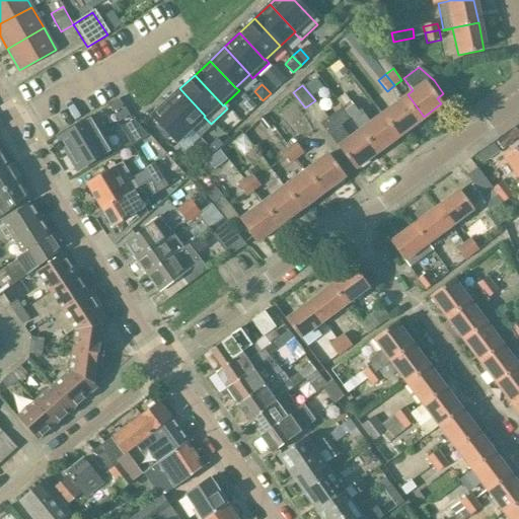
[(205,116),(179,88),(164,102),(190,130),(204,117),(205,116)]
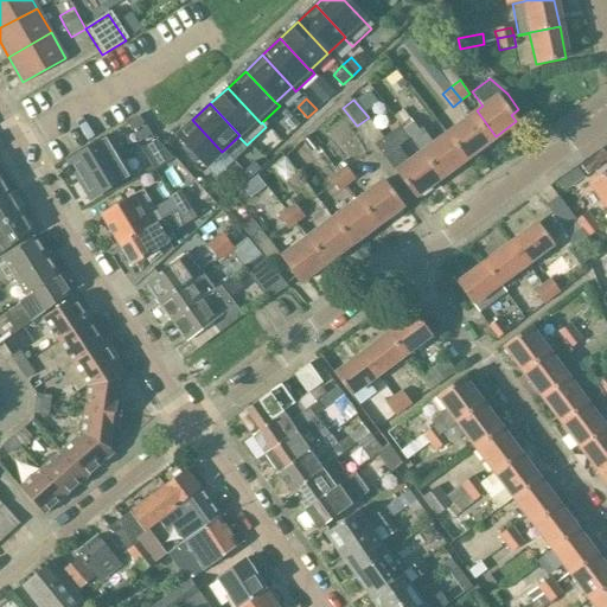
[(404,110),(396,116),(442,177),(468,157),(449,131),(432,144),(421,129),(419,131),(404,110)]
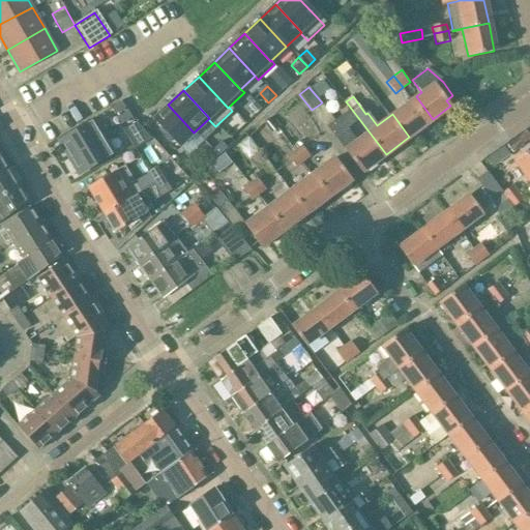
[(416,96),(392,114),(409,137),(433,119),(416,96)]
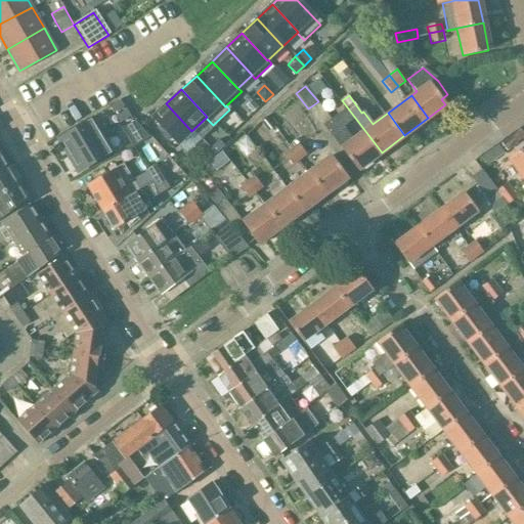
[(124,107),(120,100),(110,106),(114,114),(124,107)]
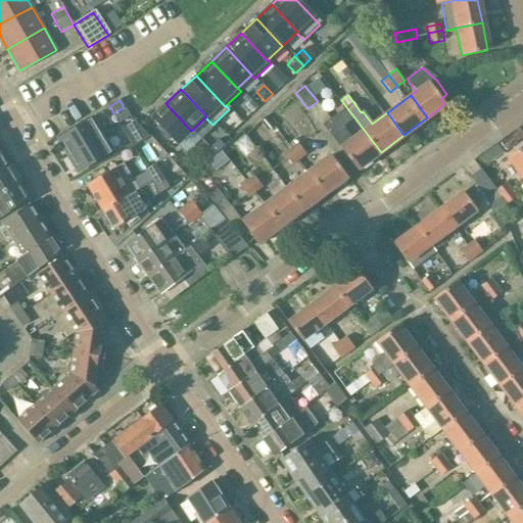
[(344,108),(323,126),(340,148),(357,171),(381,152),(341,100),(339,101),(344,108)]
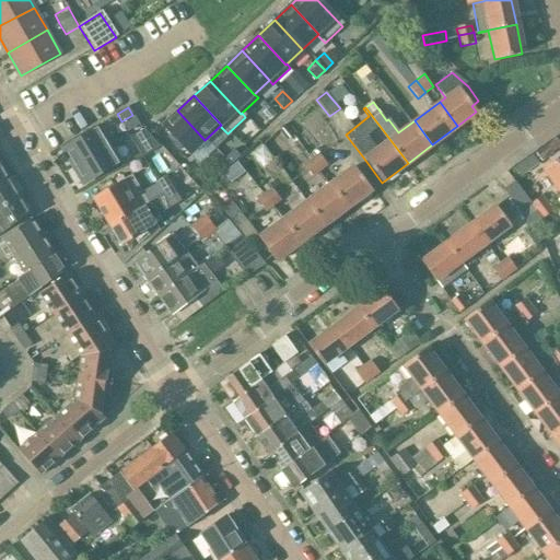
[(177,111),(161,127),(188,155),(205,140),(177,111)]
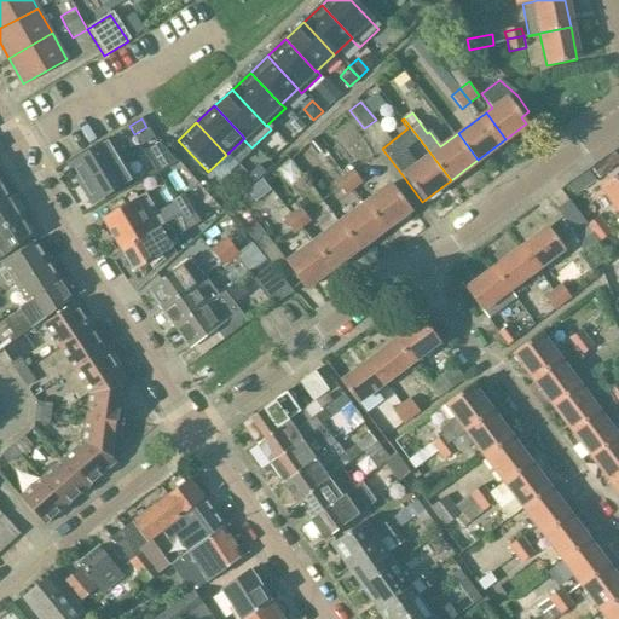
[(150,129),(137,137),(142,145),(155,138),(150,129)]
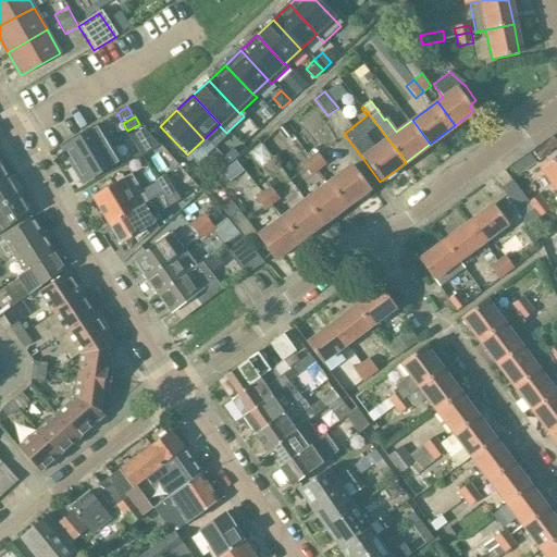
[(98,126),(62,148),(73,165),(108,144),(98,126)]
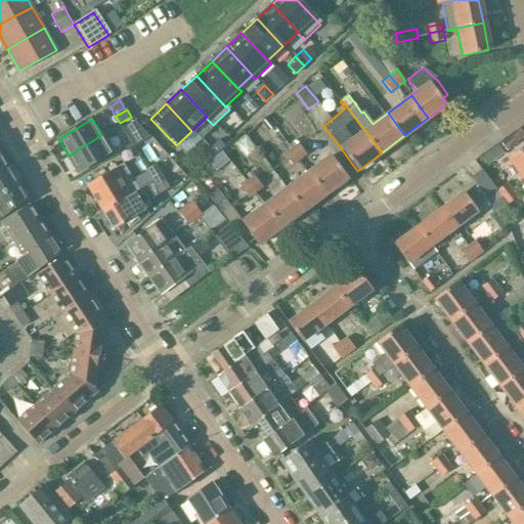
[(69,156),(78,172),(112,151),(101,135),(69,156)]
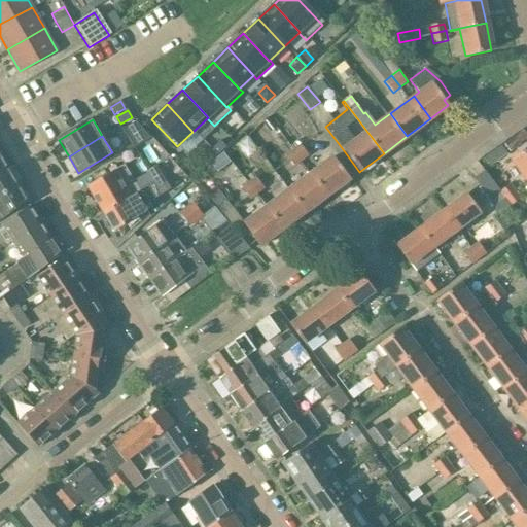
[(209,147),(217,156),(225,148),(216,139),(209,147)]
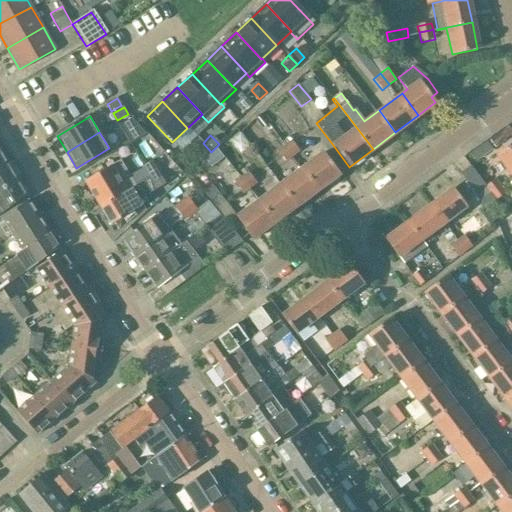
[(300,152),(291,140),(284,146),(292,157),(300,152)]
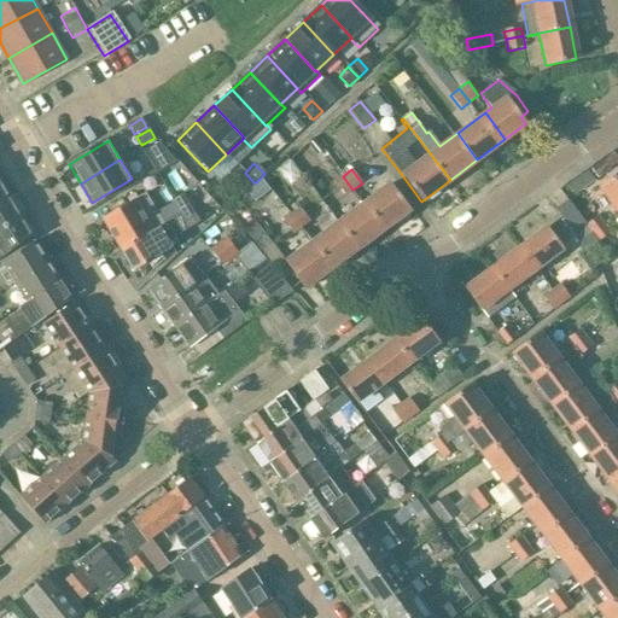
[(617,172),(599,187),(617,213),(617,172)]
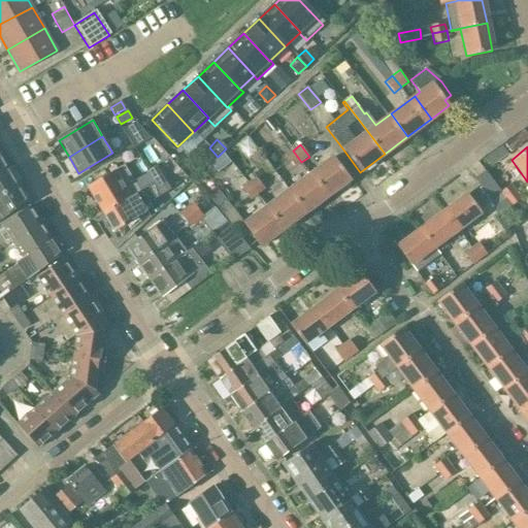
[(287,155),(295,167),(301,162),(293,151),(287,155)]
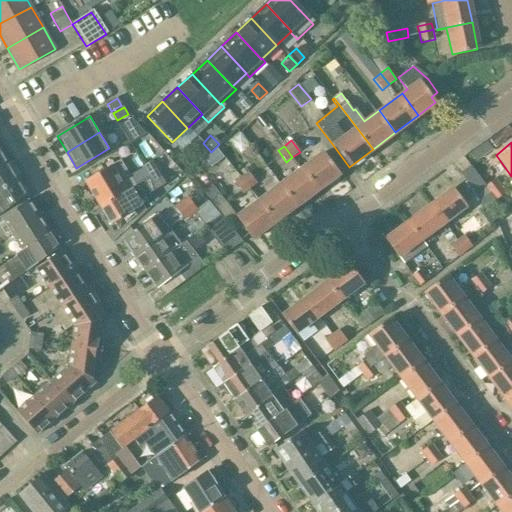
[(339,174),(323,152),(301,169),(317,190),(339,174)]
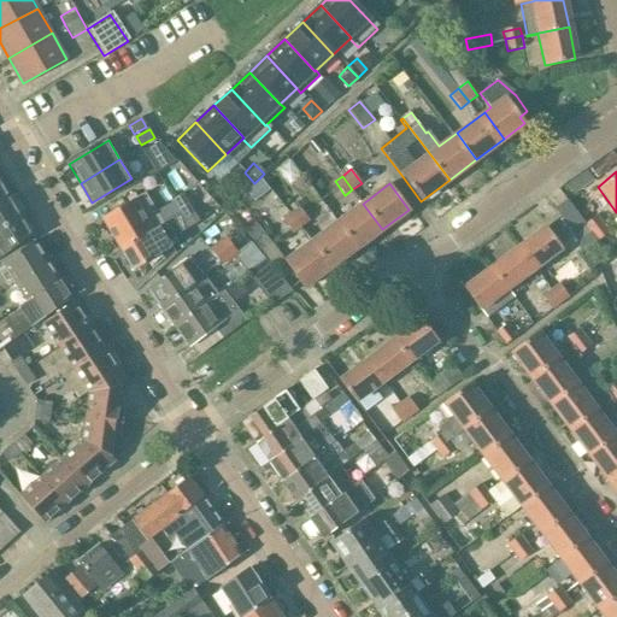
[(121,250),(163,224),(162,223),(145,193),(101,217),(121,250)]
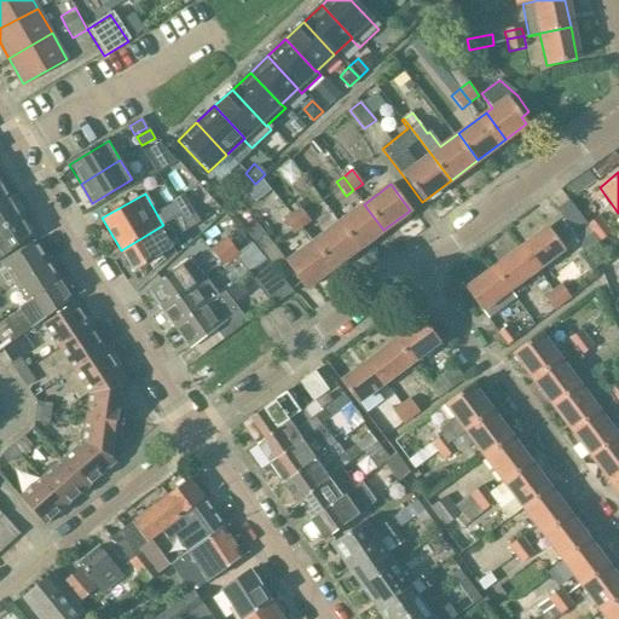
[(174,201),(181,213),(178,215),(162,224),(163,225),(121,250),(133,270),(171,248),(166,241),(186,230),(200,221),(184,195),(174,201)]
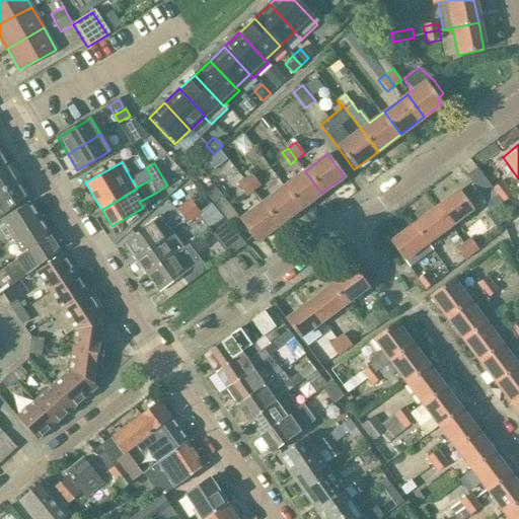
[(0,192),(16,181),(5,165),(0,168),(0,192)]
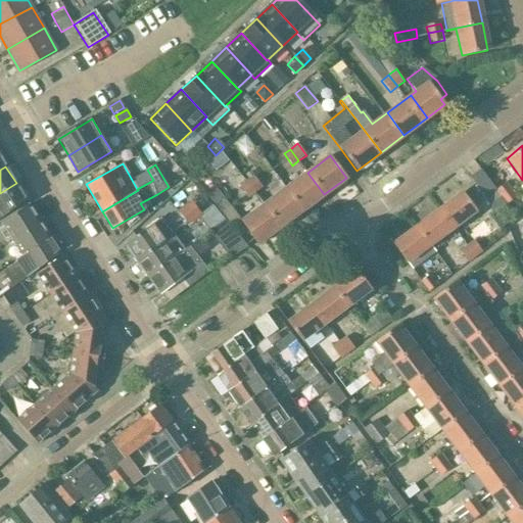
[(324,194),(307,173),(285,189),(302,210),(324,194)]
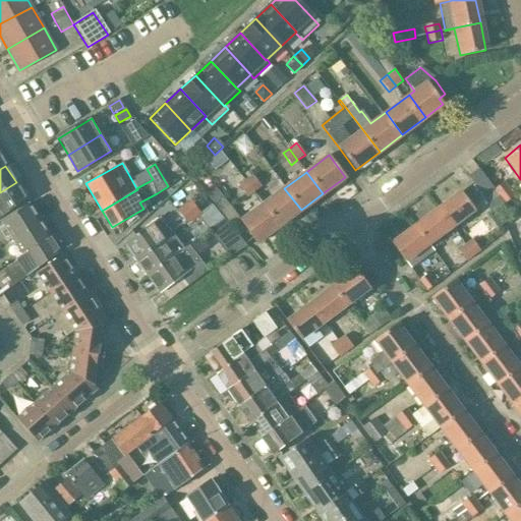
[(254,191),(262,186),(252,175),(245,180),(254,191)]
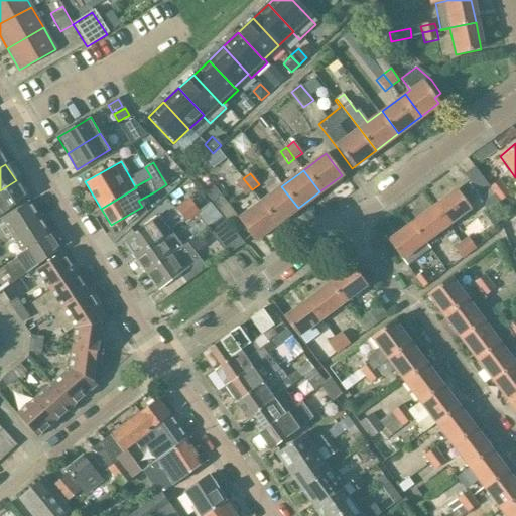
[(252,189),(243,178),(243,179),(237,184),(245,195),(252,189)]
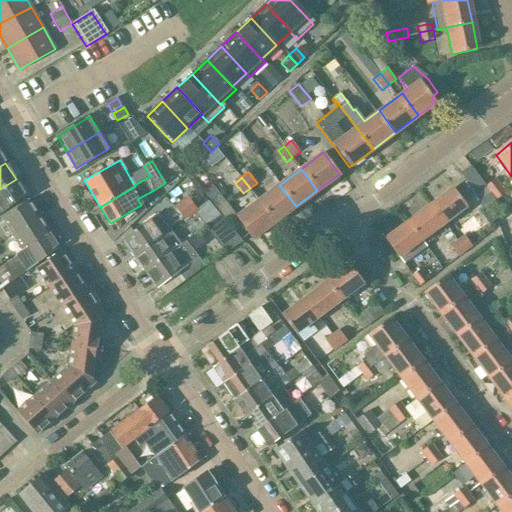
[(484,187),(490,194),(501,185),(496,178),(484,187)]
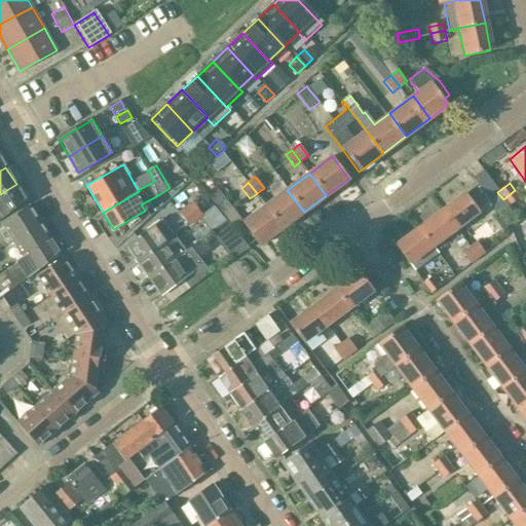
[(0,219),(27,201),(16,184),(0,194),(0,219)]
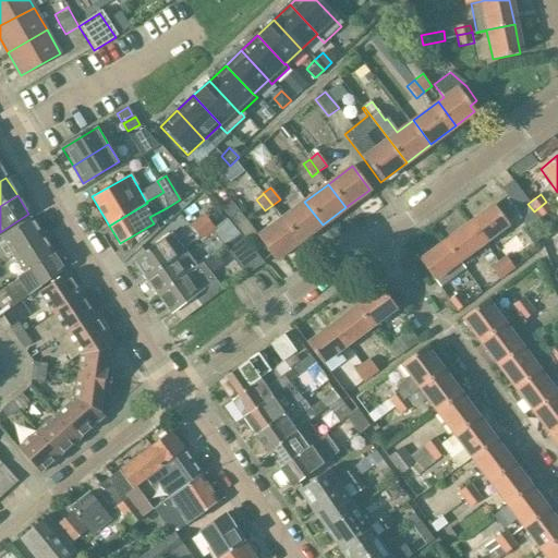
[(220,207),(235,228),(245,220),(229,199),(220,207)]
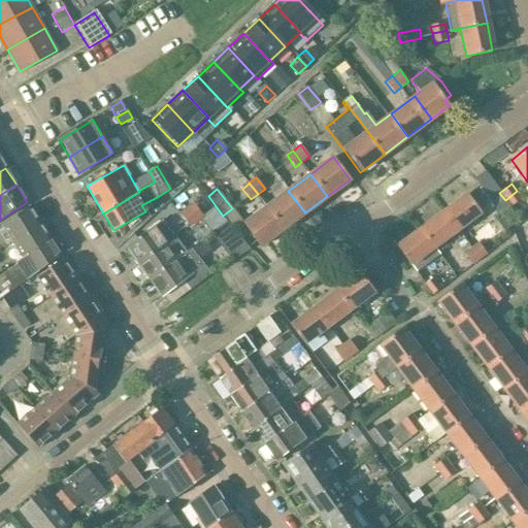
[(288,191),(266,207),(283,230),(305,212),(288,191)]
